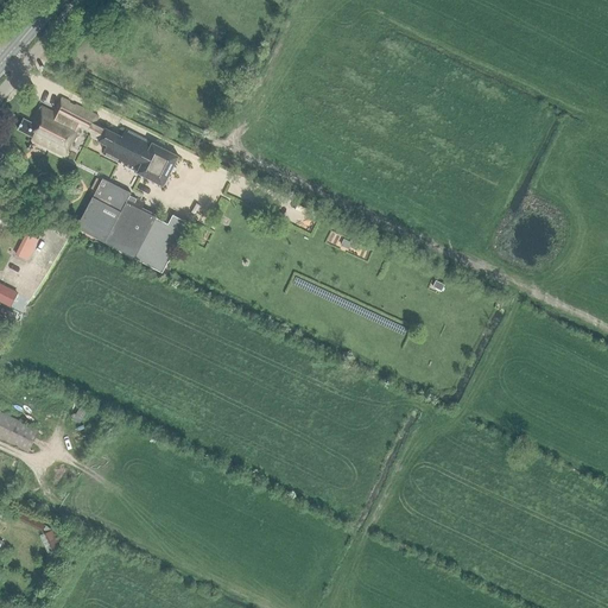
[(23,83),(19,90),(27,95),(31,88),(23,83)]
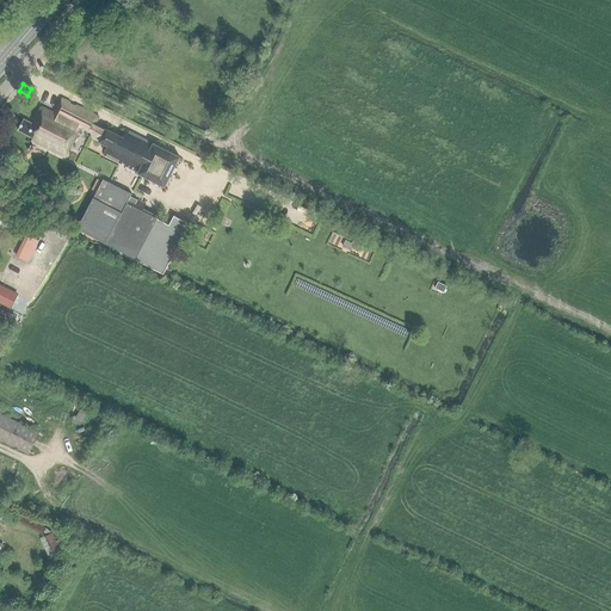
[(91,137),(99,142),(106,146),(103,154),(137,172),(137,173),(164,186),(179,156),(153,143),(125,130),(122,137),(105,129),(94,124),(98,117),(75,105),(74,106),(69,104),(69,103),(61,98),(55,111),(57,112),(56,115),(41,106),(32,124),(23,119),(18,130),(32,137),(31,141),(65,158),(80,127),(91,133),(91,137)]
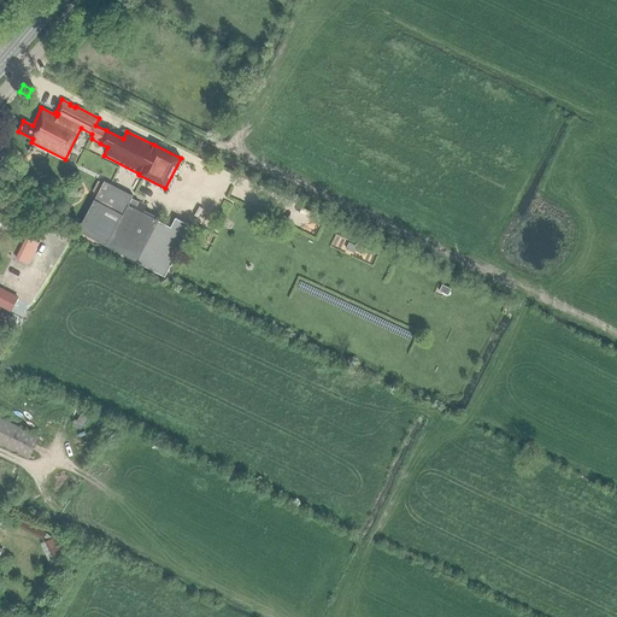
[(131,199),(133,197),(103,181),(92,203),(76,233),(136,264),(136,263),(158,221),(162,213),(157,211),(154,216),(145,211),(147,205),(139,201),(139,203),(131,199)]
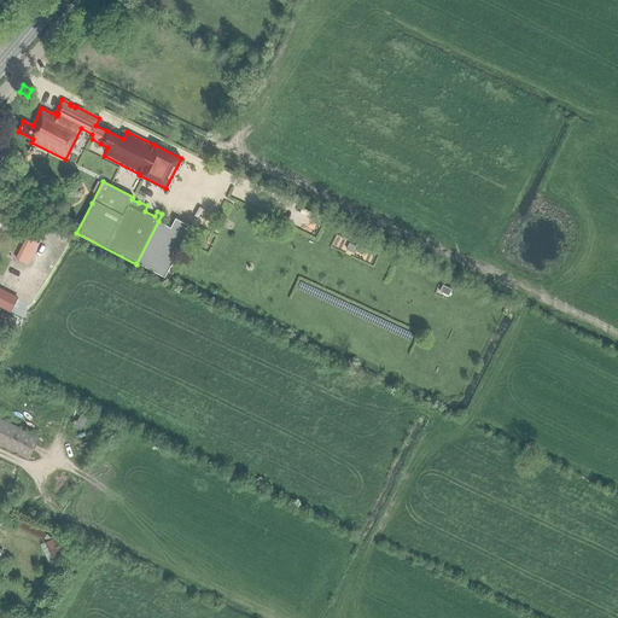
[(0,222),(10,228),(18,210),(3,203),(0,208),(0,222)]
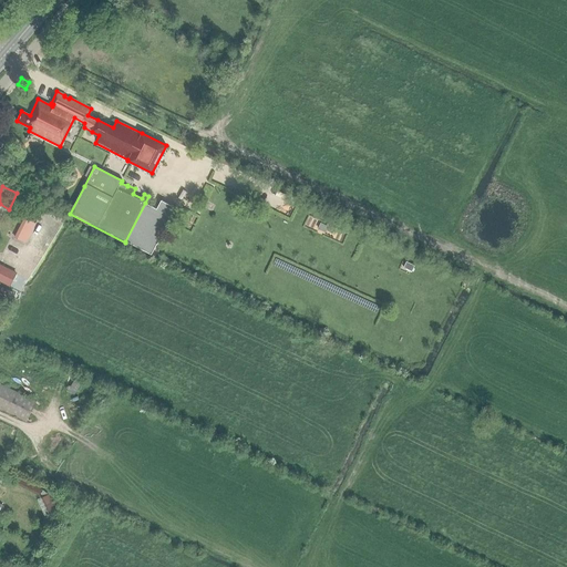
[(125,241),(151,255),(175,208),(161,200),(156,209),(145,203),(125,241)]
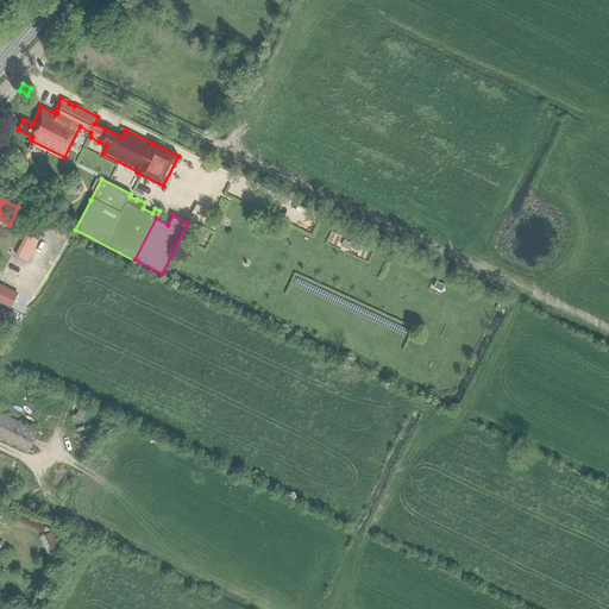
[(17,220),(13,228),(22,232),(25,225),(17,220)]
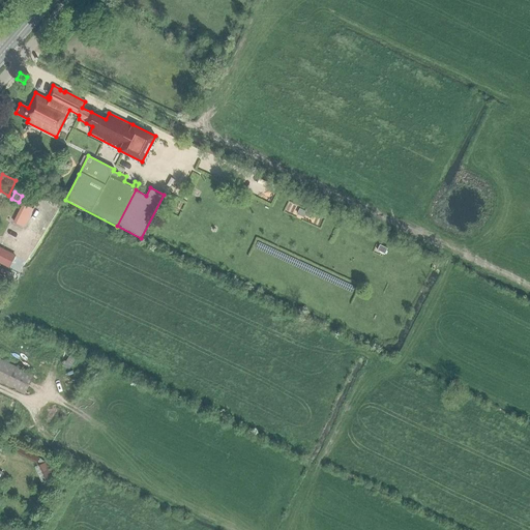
[(28,226),(36,207),(25,202),(17,222),(28,226)]
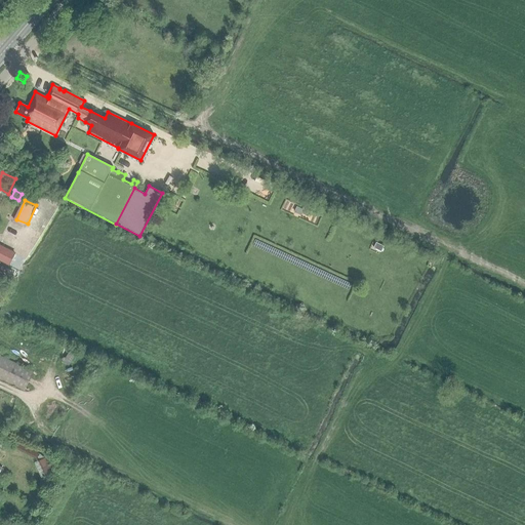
[(298,211),(311,215),(313,209),(299,205),(298,211)]
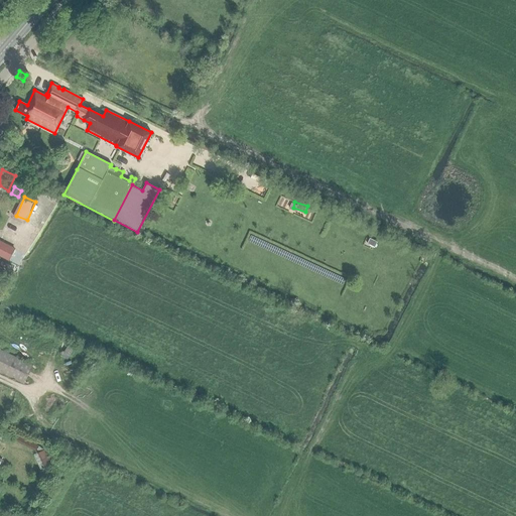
[(377,242),(369,238),(367,243),(374,247),(377,242)]
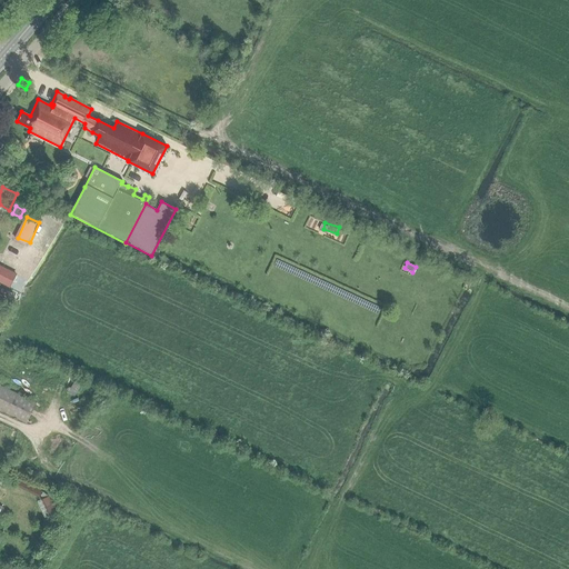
[(79,379),(72,391),(79,396),(86,382),(79,379)]
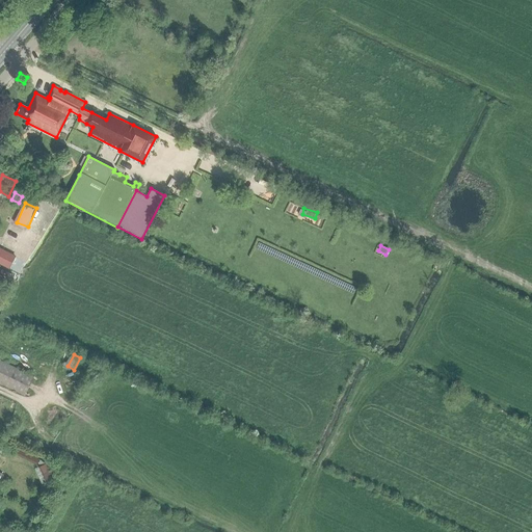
[(33,377),(0,360),(0,383),(24,396),(33,377)]
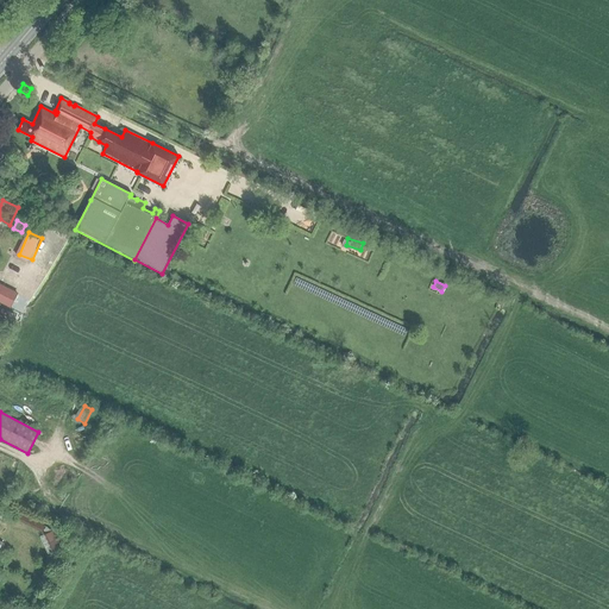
[(17,520),(42,532),(45,525),(20,513),(17,520)]
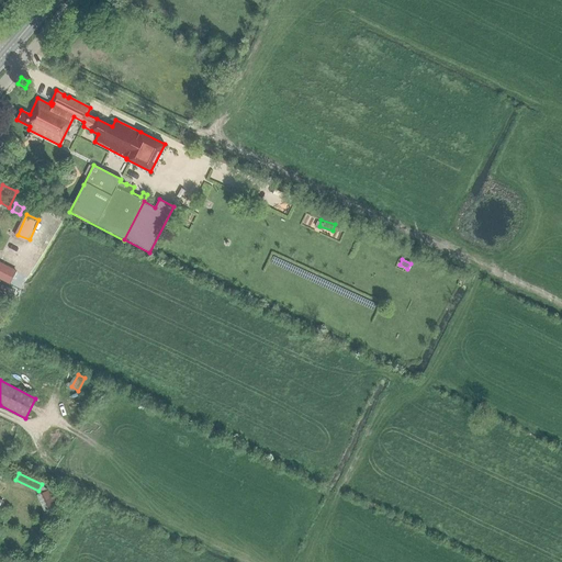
[(55,506),(47,490),(41,493),(48,509),(55,506)]
